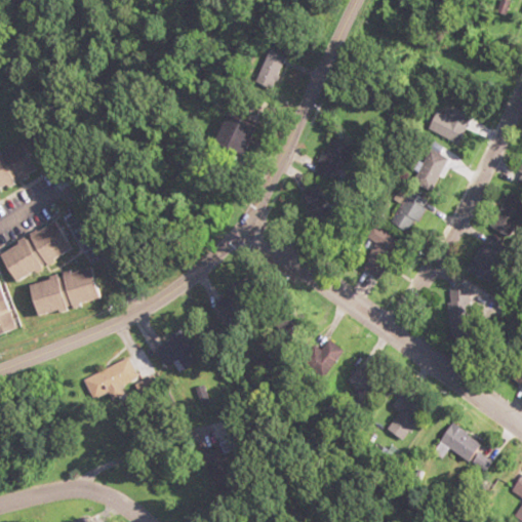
[(288,56),(262,42),(256,51),(268,56),(256,79),(272,87),(288,56)]
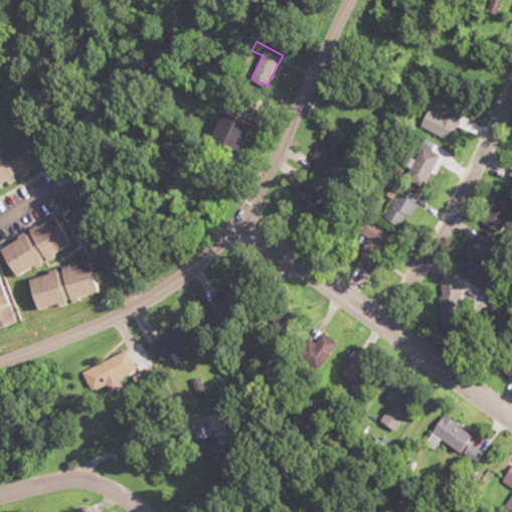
[(430,108),(421,125),(450,139),(463,112),(447,104),(442,114),(430,108)]
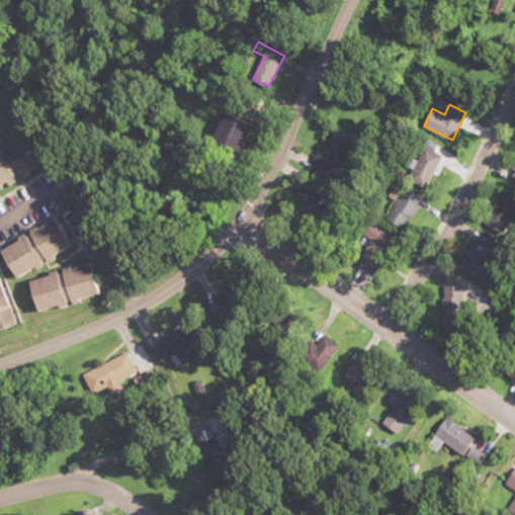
[(211,141),(239,153),(252,123),(224,111),(211,141)]
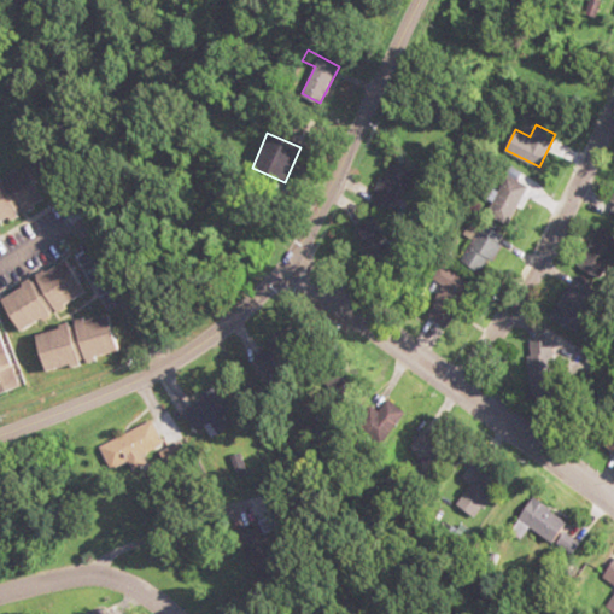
[(0,175),(0,217),(46,202),(31,164),(0,175)]
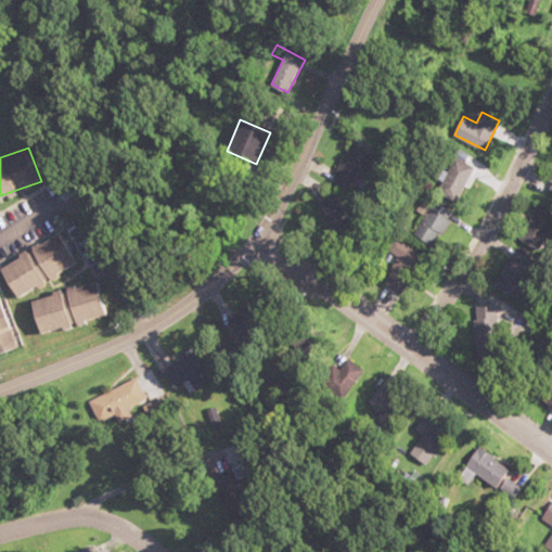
[(435,175),(444,179),(439,188),(457,197),(474,166),(456,156),(448,170),(439,166),(435,175)]
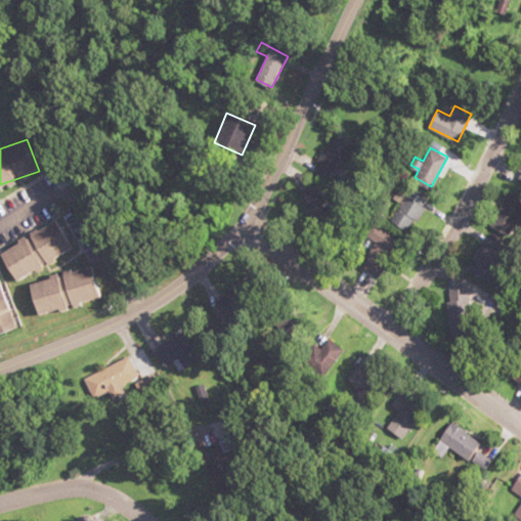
[(330,208),(316,180),(298,189),(312,217),(330,208)]
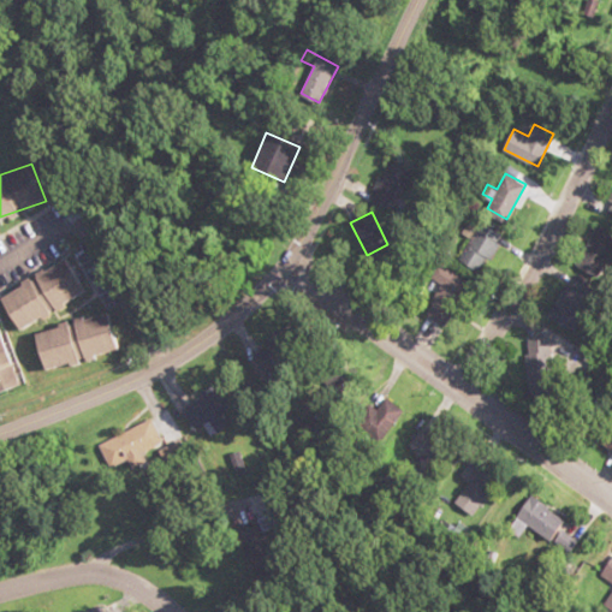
[(481,272),(503,233),(480,221),(459,260),(481,272)]
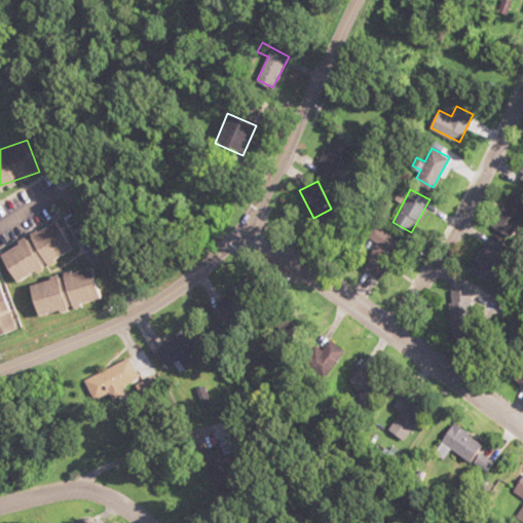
[(513,232),(522,209),(522,198),(509,192),(494,224),(513,232)]
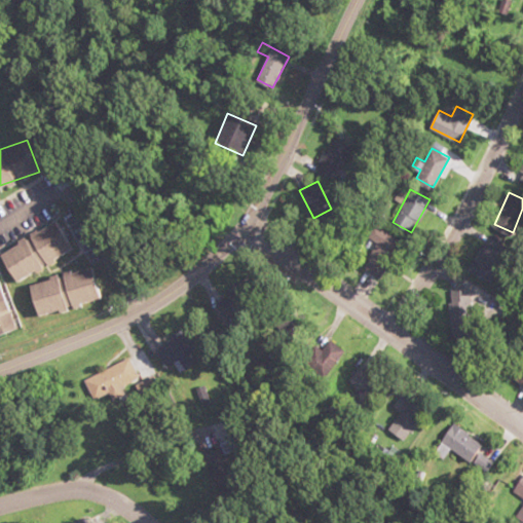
[(76,250),(61,218),(0,248),(0,254),(13,281),(76,250)]
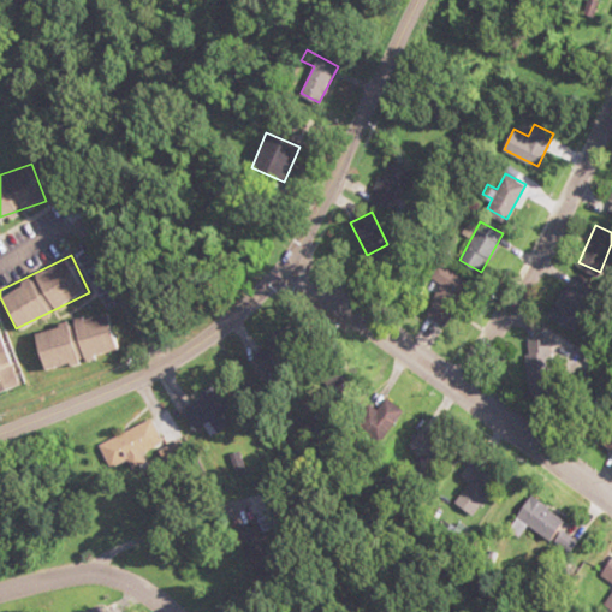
[(468,297),(462,265),(431,271),(437,302),(468,297)]
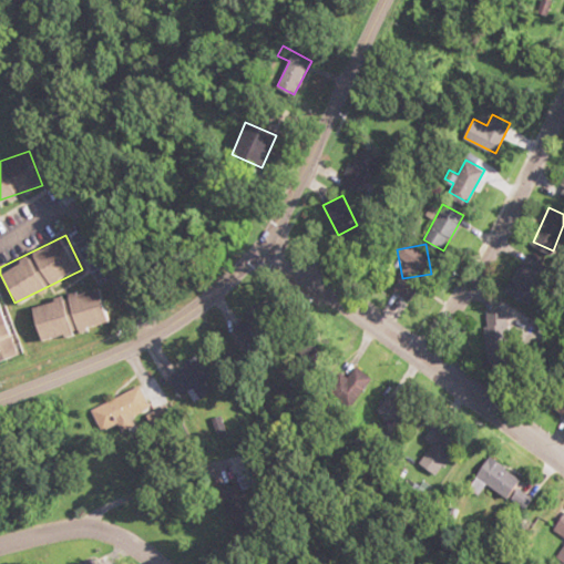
[(504,294),(524,304),(543,266),(523,256),(504,294)]
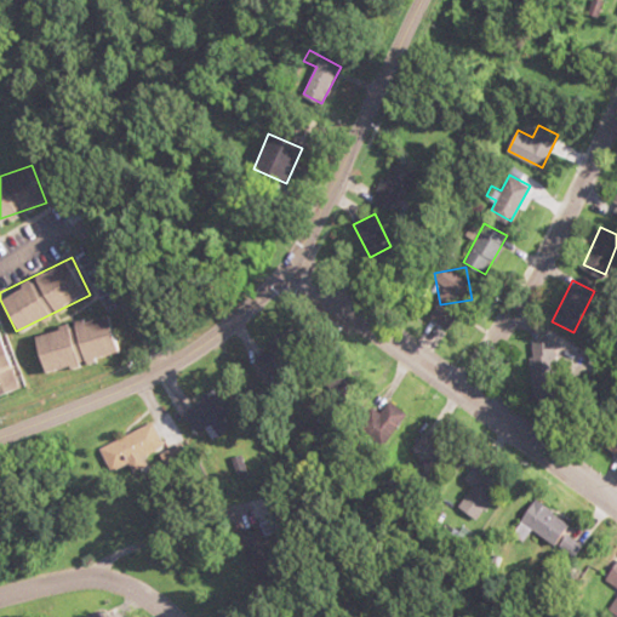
[(40,371),(120,353),(112,313),(32,332),(40,371)]
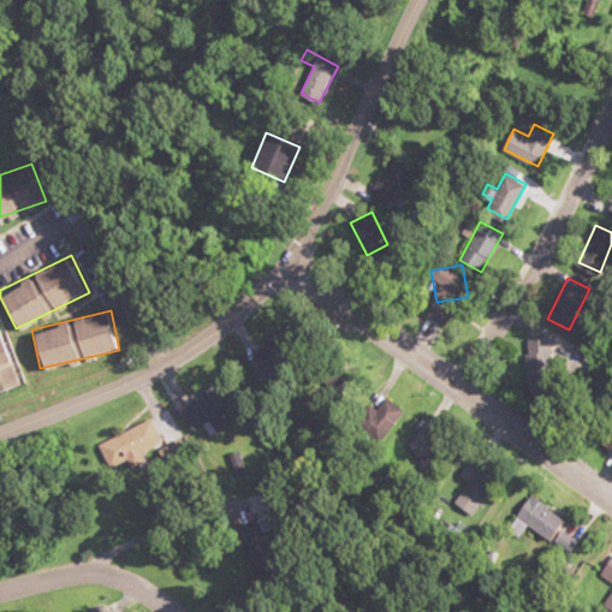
[(0,332),(0,388),(15,384),(0,332)]
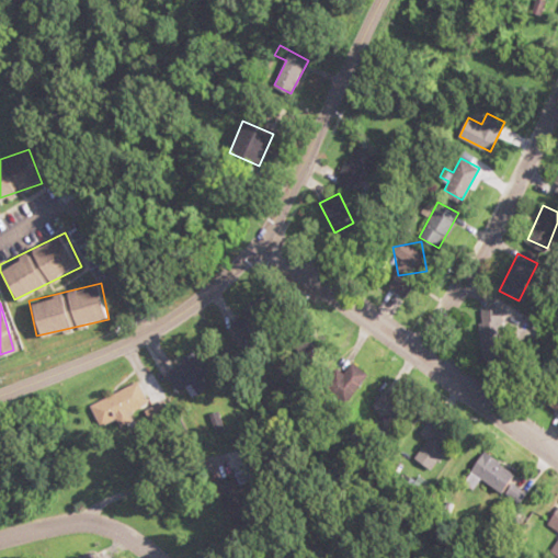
[(502,310),(479,310),(479,341),(502,341),(502,310)]
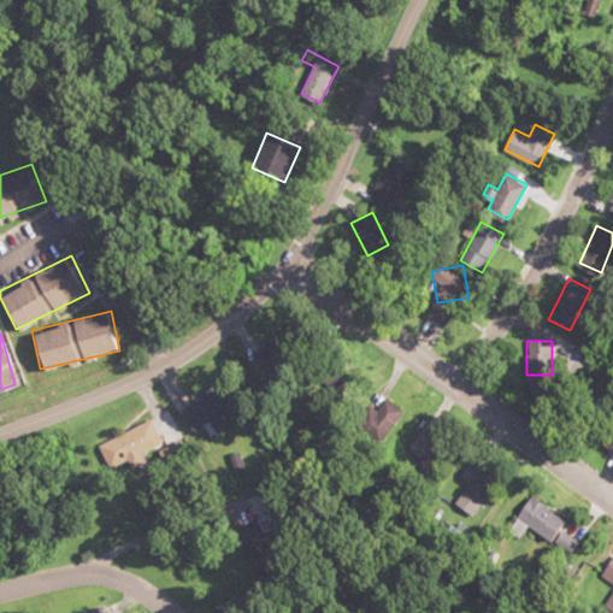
[(242,418),(228,385),(183,404),(194,429),(206,423),(210,431),(242,418)]
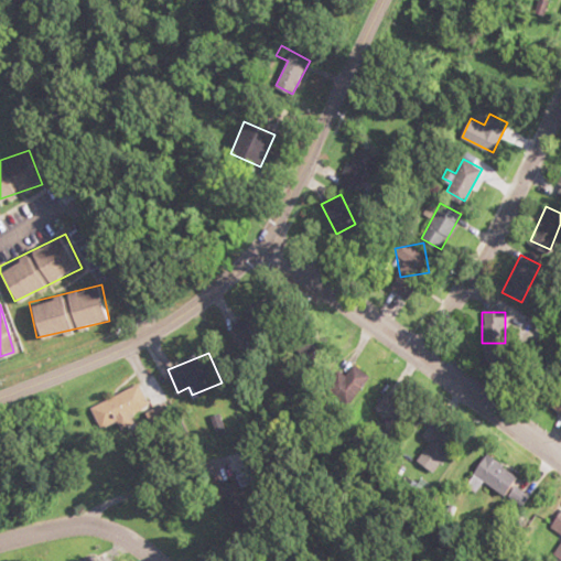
[(347,374),(336,368),(325,390),(353,402),(367,370),(352,363),(347,374)]
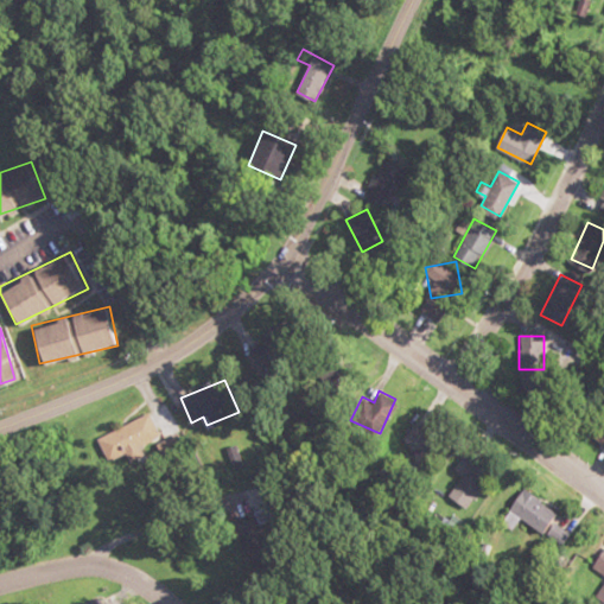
[(161,440),(156,415),(112,426),(118,451),(161,440)]
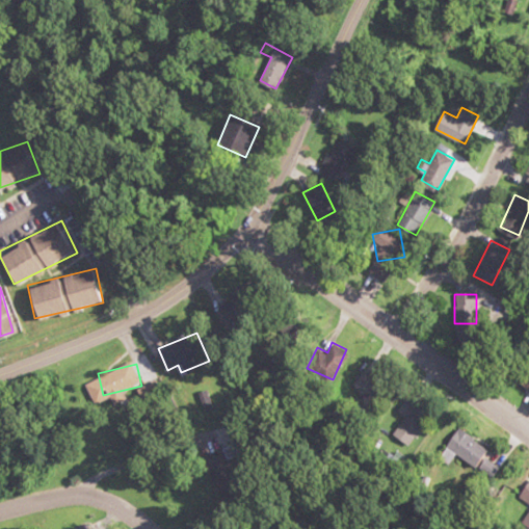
[(353,403),(367,414),(388,385),(365,368),(353,384),(363,391),(353,403)]
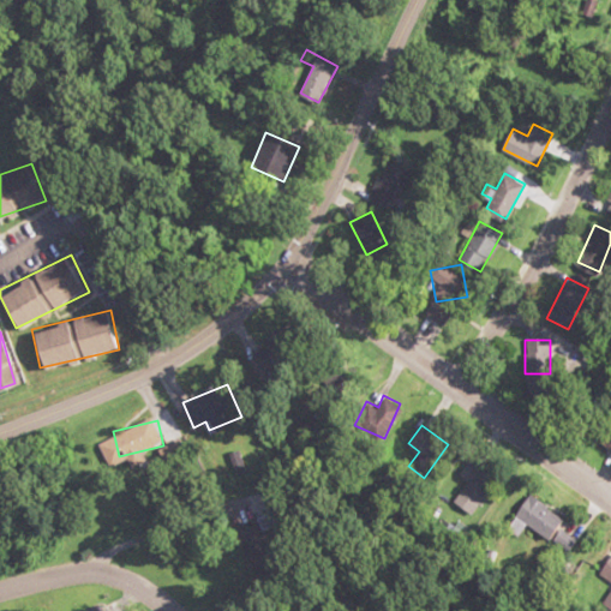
[(485,475),(481,466),(469,469),(473,483),(455,489),(461,509),(486,501),(479,477),(485,475)]
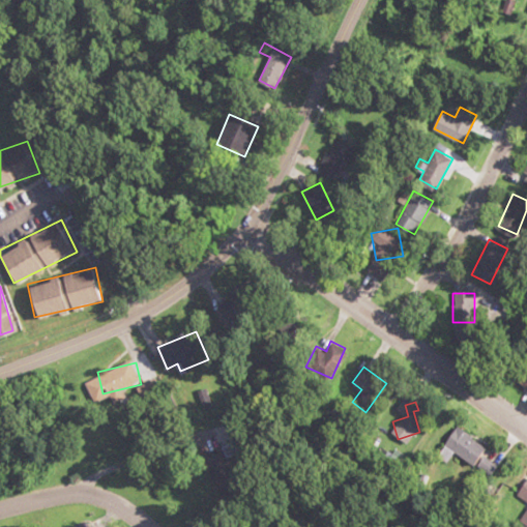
[(447,459),(455,449),(470,463),(484,447),(459,427),(438,450),(447,459)]
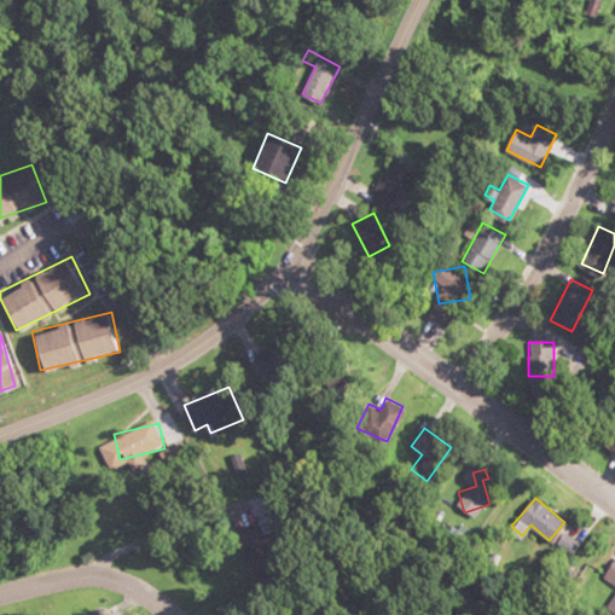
[(614,558),(604,576),(614,582),(614,592),(603,611),(609,614),(614,614),(614,558)]
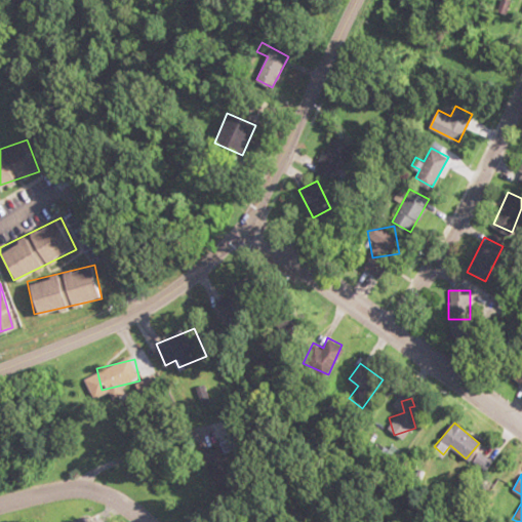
[(96,521),(92,513),(74,521),(96,521)]
